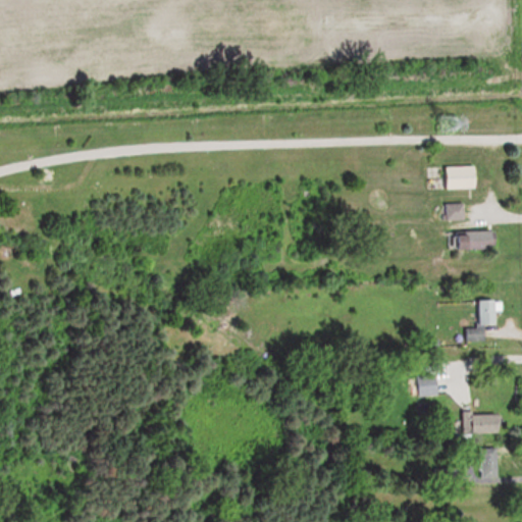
[(448,165),(448,189),(478,189),(478,165),(448,165)]
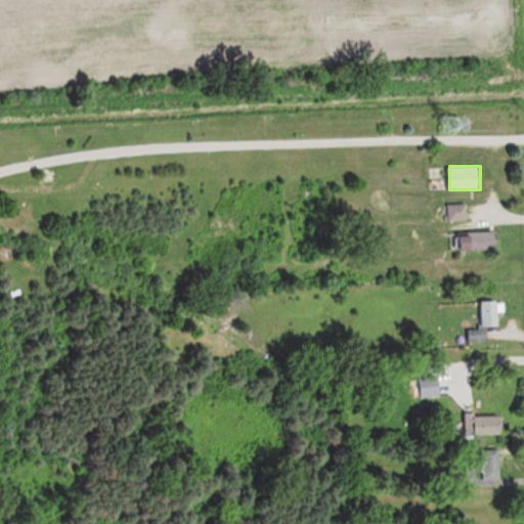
[(467,205),(448,205),(448,220),(467,220),(467,205)]
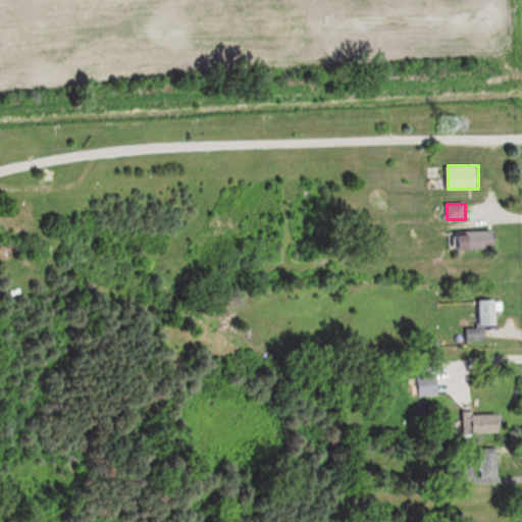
[(497,230),(459,230),(459,249),(497,249),(497,230)]
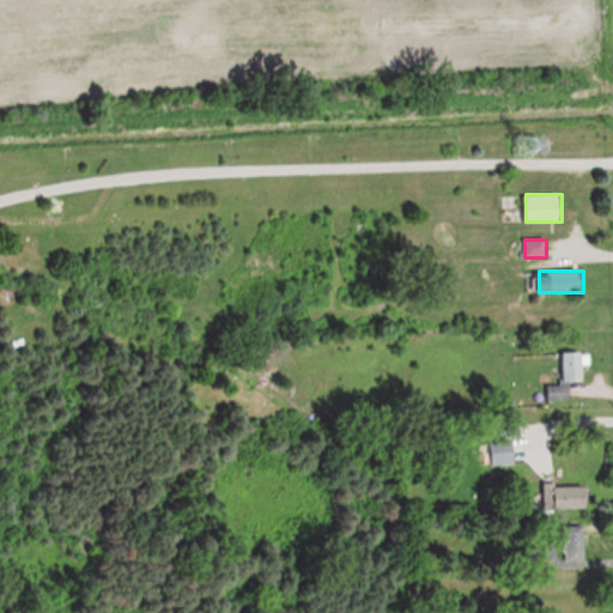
[(587,381),(584,351),(560,352),(562,383),(546,384),(546,401),(575,400),(574,381),(587,381)]
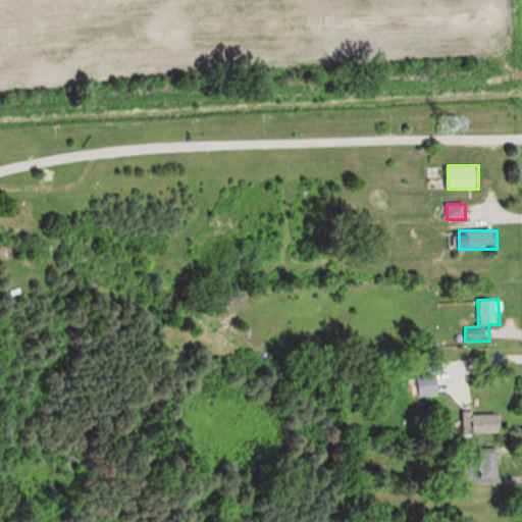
[(438,375),(416,375),(416,396),(438,396),(438,375)]
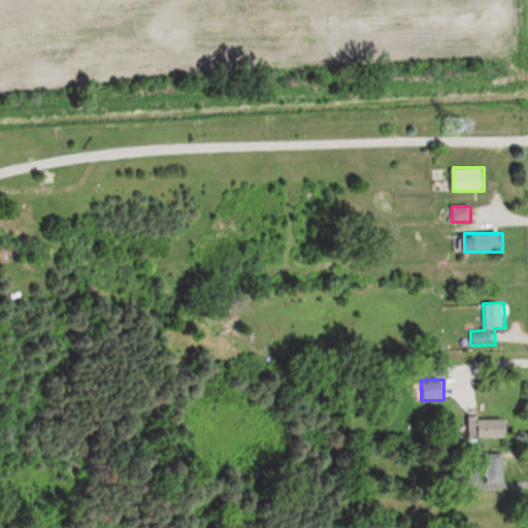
[(507,437),(507,417),(462,417),(462,437),(507,437)]
